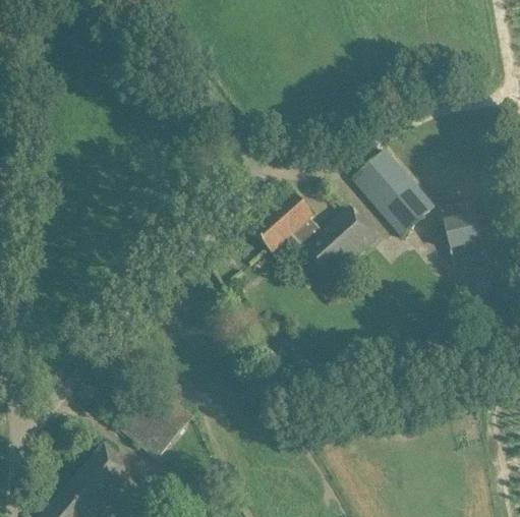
[(434,206),(384,149),(351,177),(401,234),(434,206)]
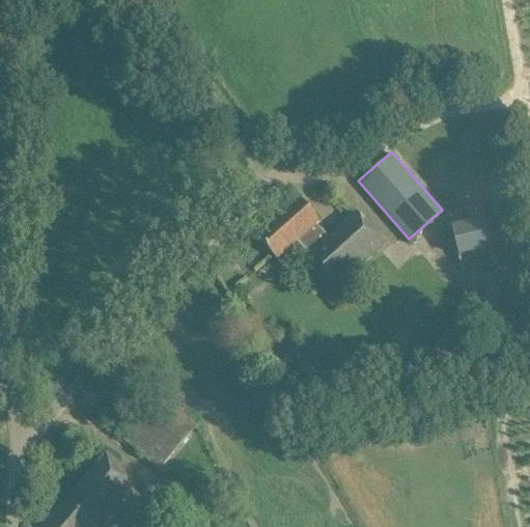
[(298,195),(280,211),(255,233),(276,256),(296,239),(308,253),(328,236),(315,221),(318,218),(298,195)]
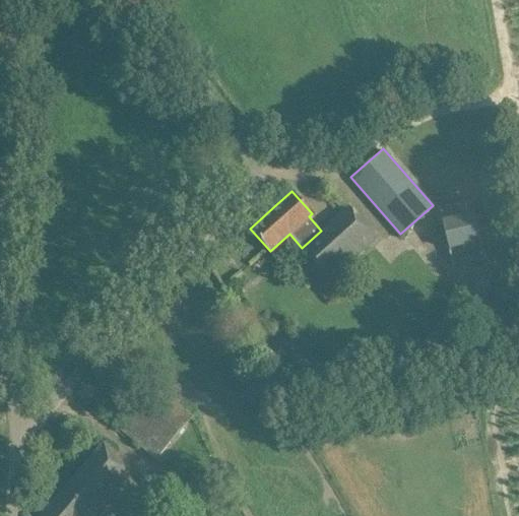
[(471,199),(438,206),(452,263),(484,255),(471,199)]
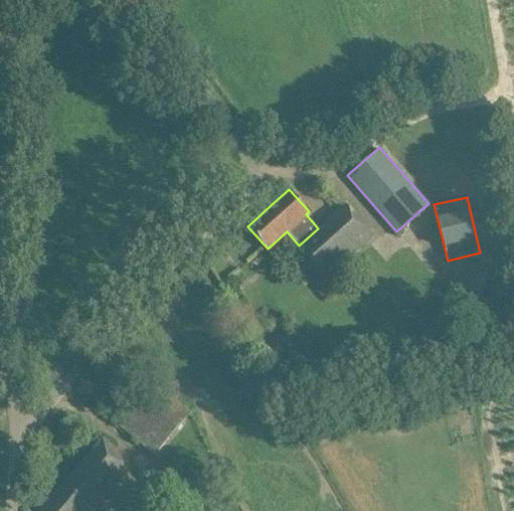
[(318,228),(299,245),(298,246),(314,266),(308,271),(318,282),(365,238),(339,210),(345,204),(351,210),(345,203),(318,228)]
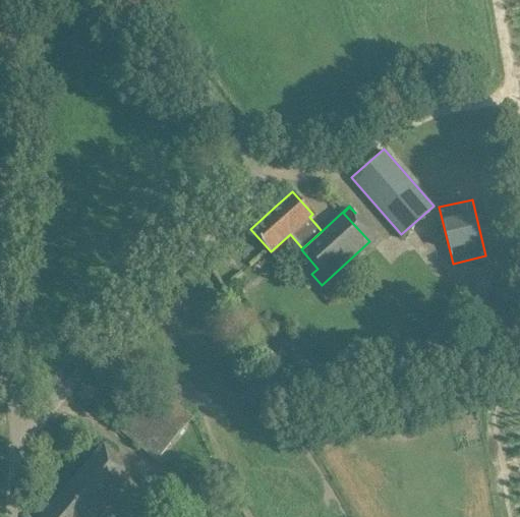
[(279,345),(269,352),(273,359),(284,351),(279,345)]
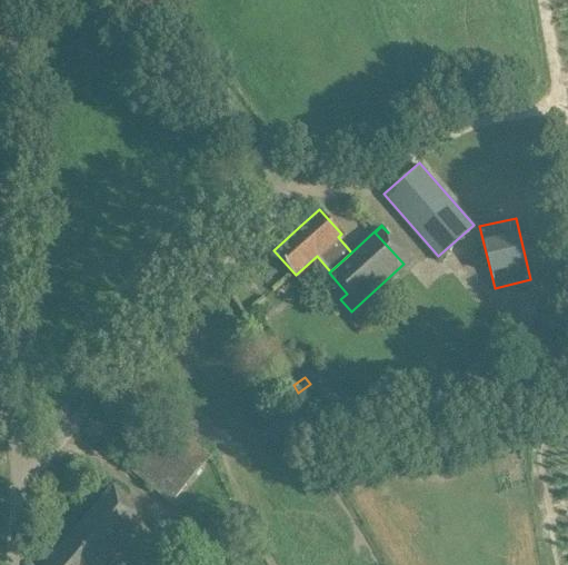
[(163,416),(125,462),(169,501),(209,455),(163,416)]
